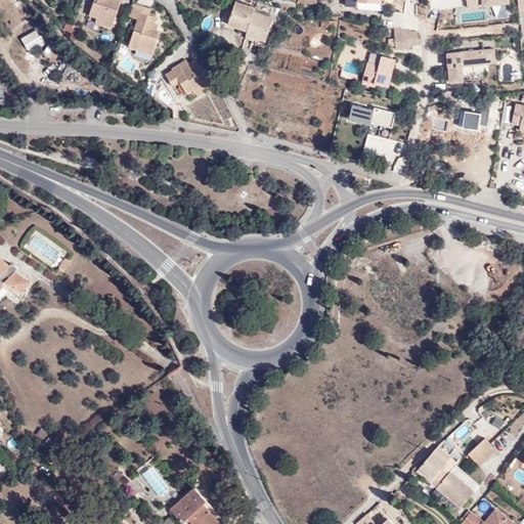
[(92,0),(88,15),(95,17),(103,20),(102,25),(112,27),(120,1),(118,0),(92,0)]
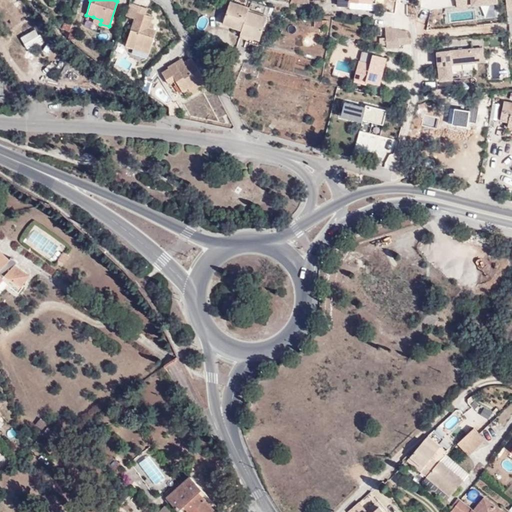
[(248,12),(249,8),(230,1),(228,9),(224,20),(233,24),(233,27),(242,30),(248,12)]
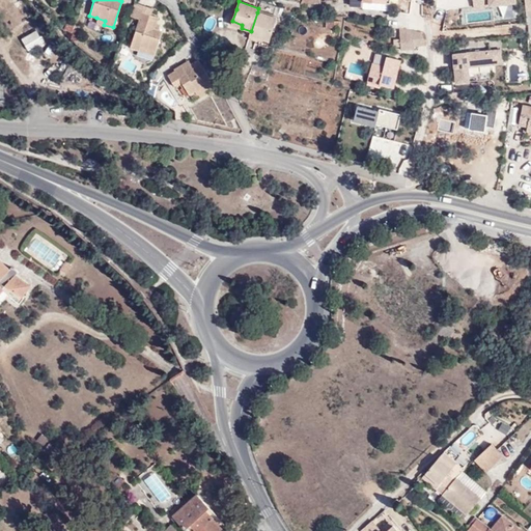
[(136,3),(132,16),(139,19),(143,5),(136,3)]
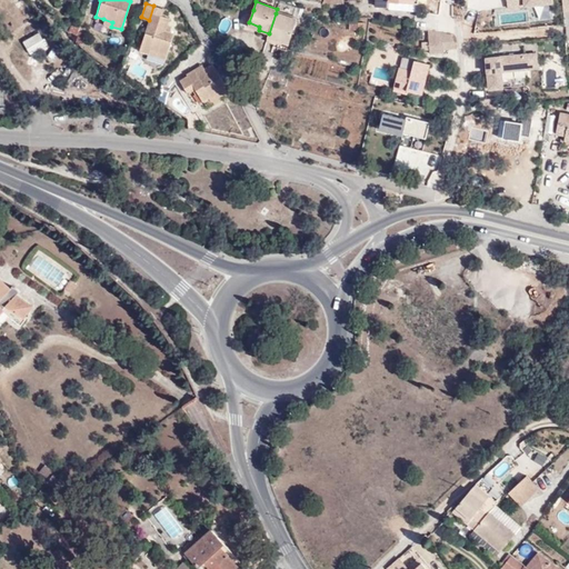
[(166,55),(173,33),(169,32),(165,31),(167,25),(169,19),(160,16),(162,9),(153,6),(149,20),(139,51),(148,53),(150,50),(166,55)]
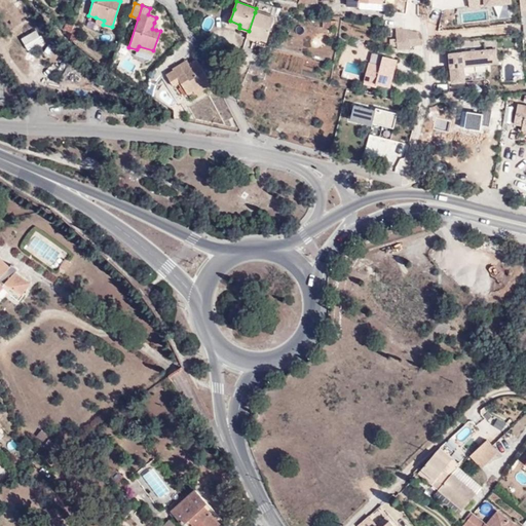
[(261,35),(266,15),(255,12),(249,31),(248,35),(257,37),(258,34),(261,35)]
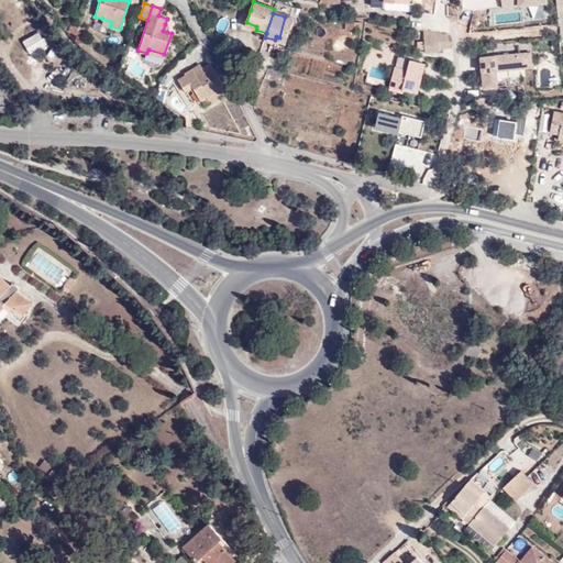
[(294,20),(285,17),(279,37),(287,40),(294,20)]
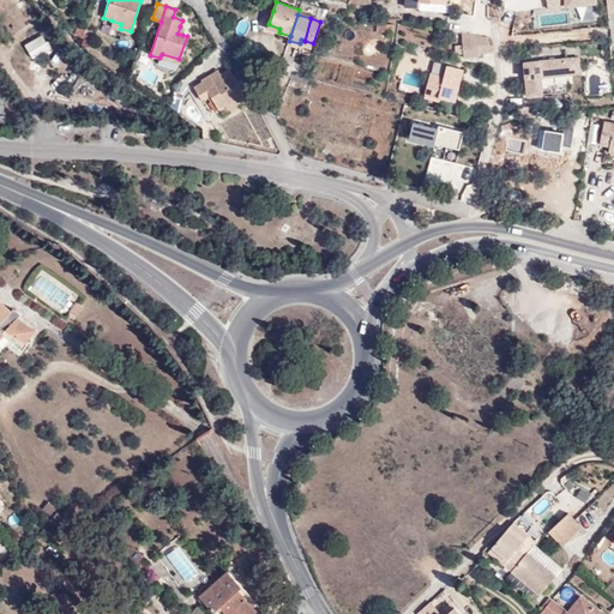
[(476,36),(469,35),(463,34),(465,58),(480,58),(480,55),(492,52),(488,37),(476,36)]
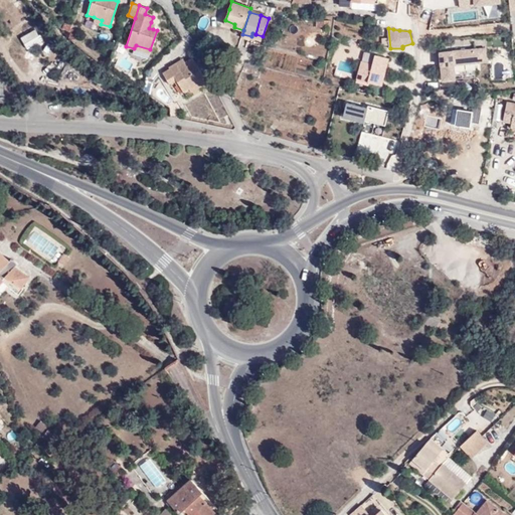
[(136,45),(134,48),(149,53),(150,49),(136,45)]
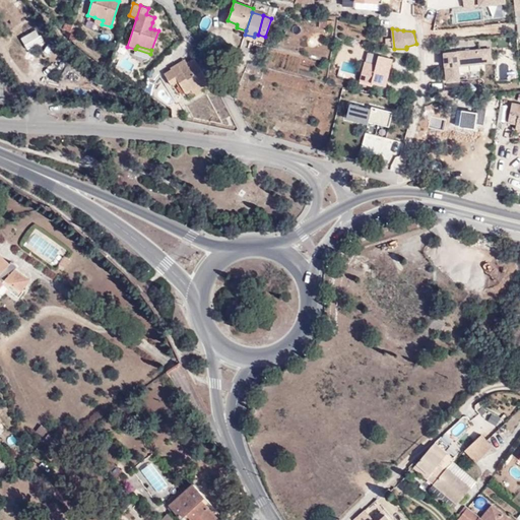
[(368,54),(366,61),(376,64),(378,56),(368,54)]
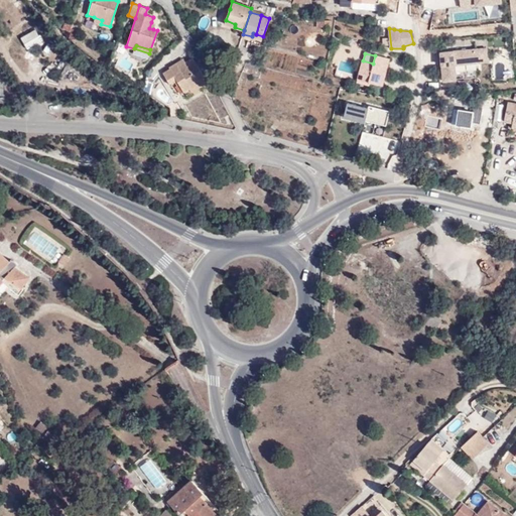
[(448,60),(448,53),(433,54),(434,62),(448,60)]
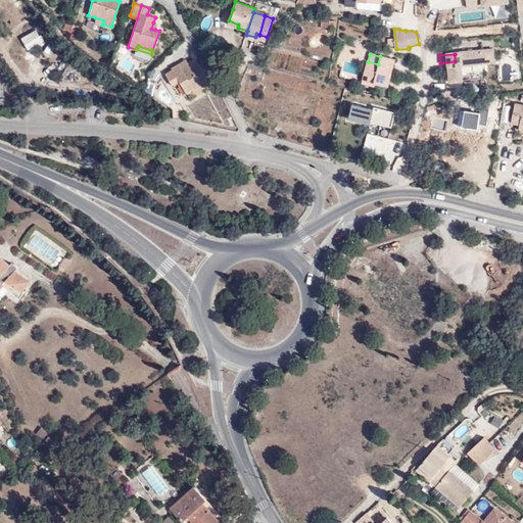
[(378,64),(368,61),(367,61),(363,80),(374,83),(374,84),(388,87),(394,59),(380,55),(380,56),(378,64)]
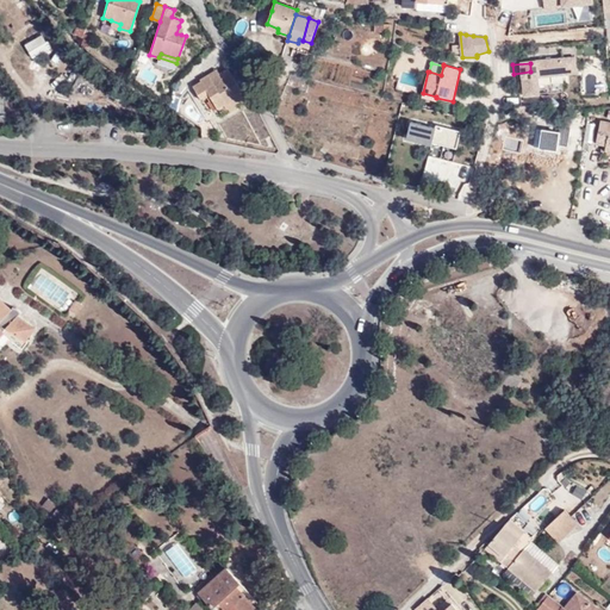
[(218,110),(224,105),(235,99),(237,103),(246,98),(228,68),(219,74),(221,75),(212,80),(209,74),(200,80),(201,81),(193,86),(201,100),(210,95),(218,110)]
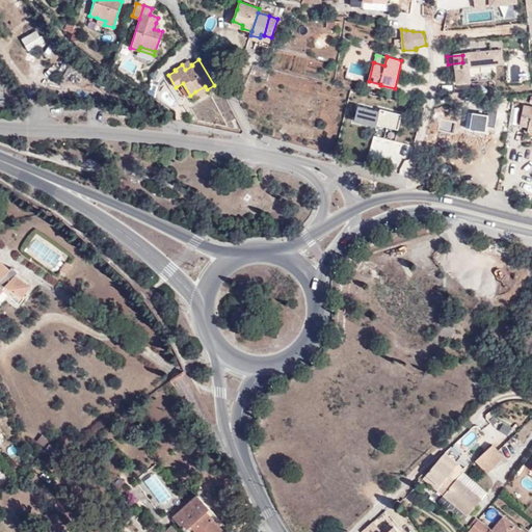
[(185,70),(192,65),(191,64),(189,60),(182,64),(185,70)]
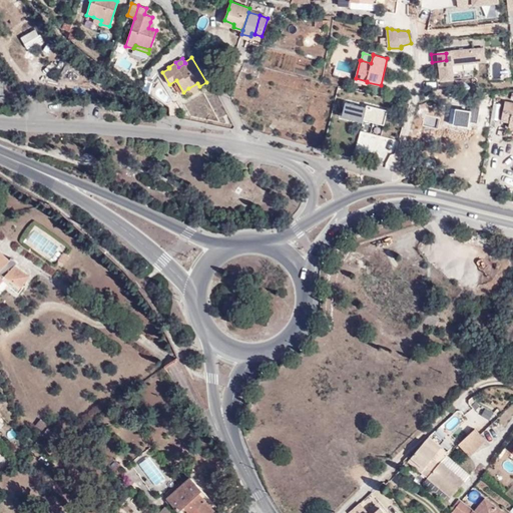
[(190,91),(199,86),(197,83),(188,88),(190,91)]
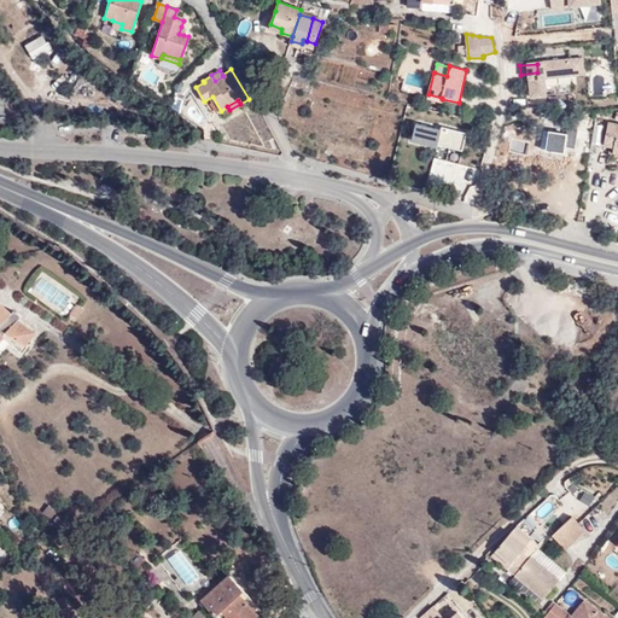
[(423,121),(445,127),(468,133),(471,122),(412,108),(408,118),(421,122),(423,121)]
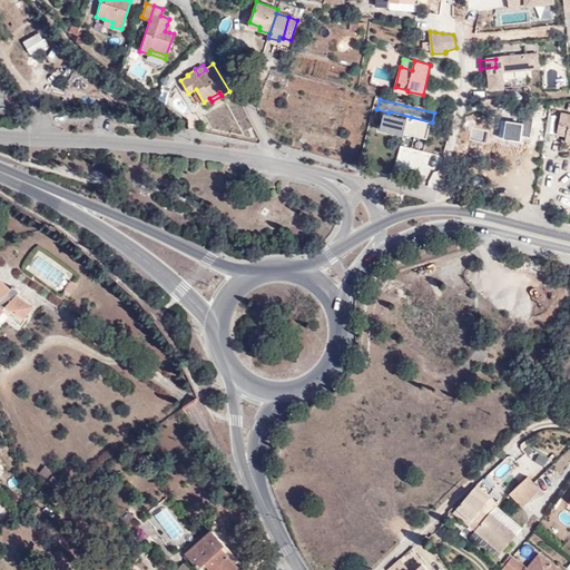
[(511,110),(495,110),(494,128),(532,130),(533,111),(511,110)]
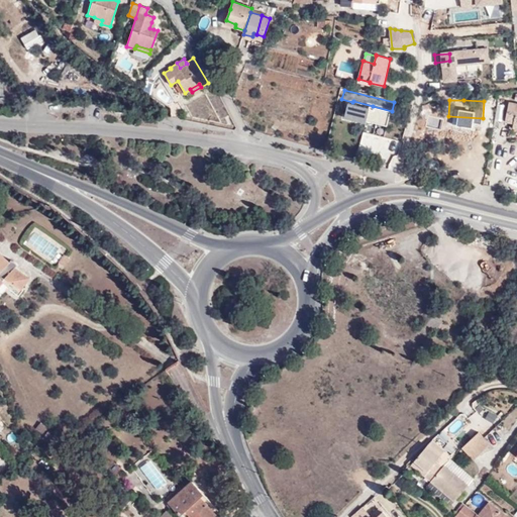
[(516,104),(509,103),(506,121),(513,123),(513,128),(516,128),(516,104)]
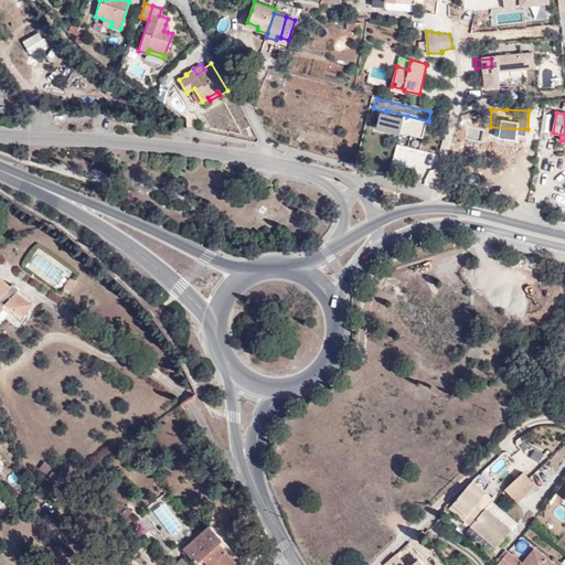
[(428,121),(407,116),(406,124),(426,129),(428,121)]
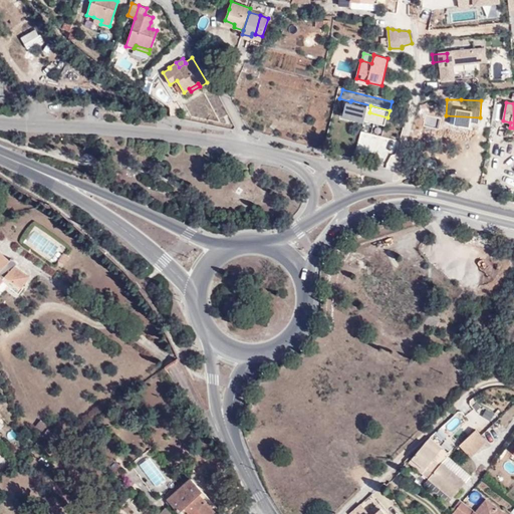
[(0,283),(4,279),(2,278),(5,274),(22,287),(30,276),(16,266),(10,260),(0,250),(0,283)]
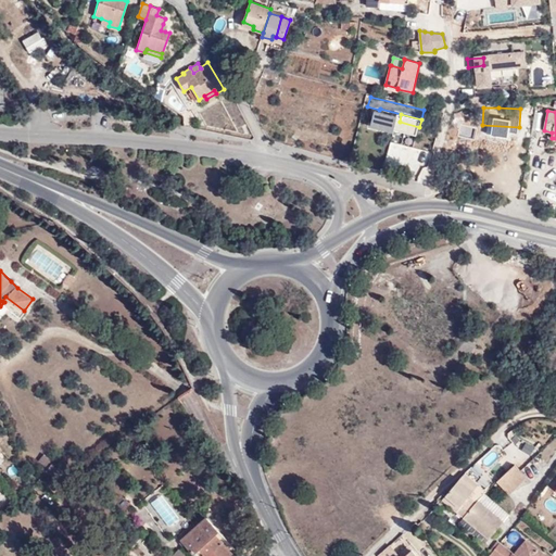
[(70,273),(64,281),(71,286),(76,277),(70,273)]
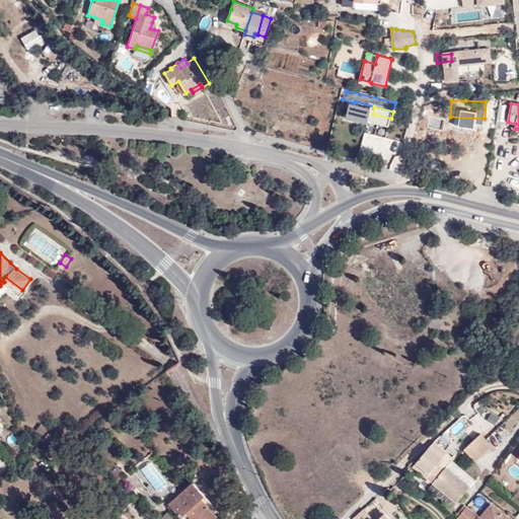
[(490,412),(487,421),(496,424),(500,416),(490,412)]
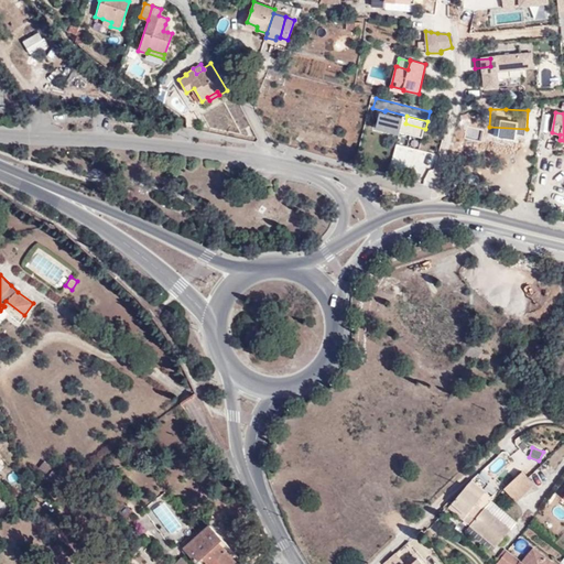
[(38,472),(46,478),(54,467),(45,461),(38,472)]
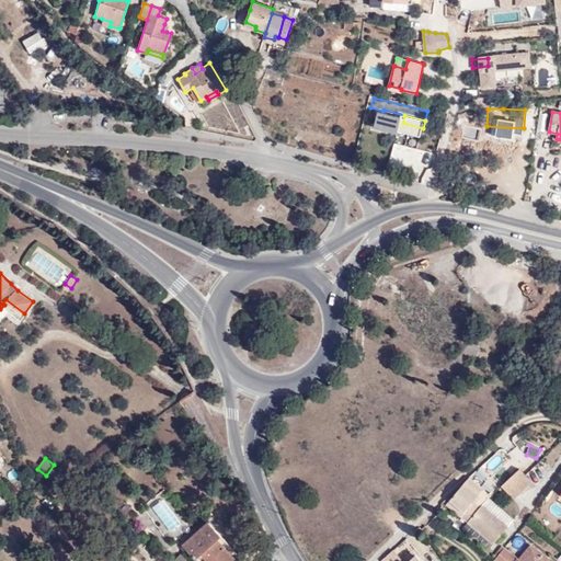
[(515,499),(533,481),(521,469),(503,485),(515,499)]
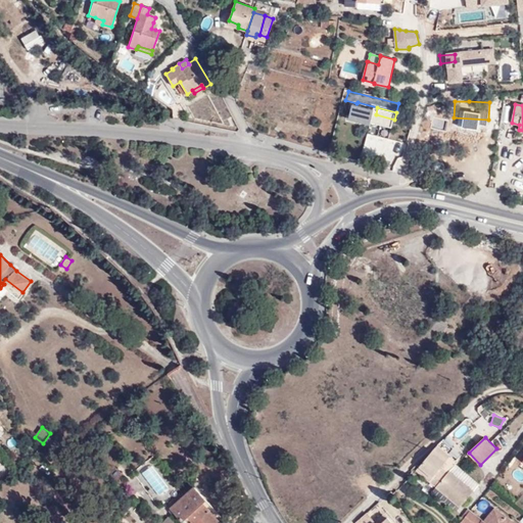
[(417,470),(437,486),(452,470),(458,464),(460,462),(438,444),(417,470)]
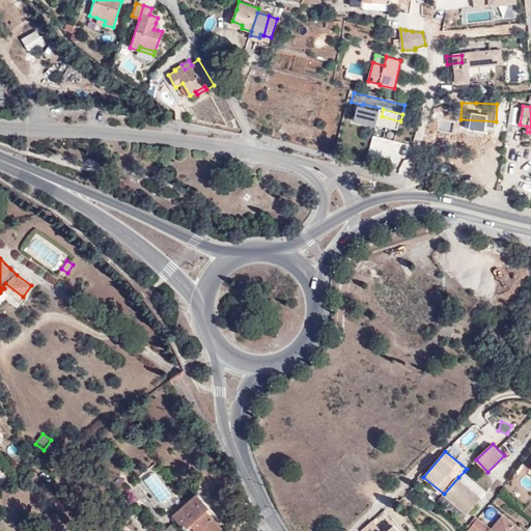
[(458,477),(482,497),(487,490),(465,471),(458,477)]
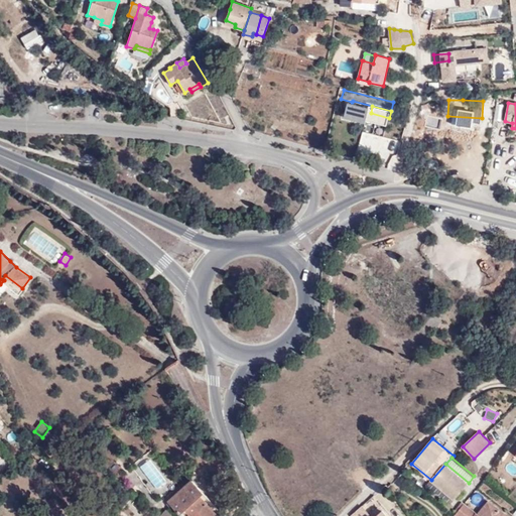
[(456,500),(469,483),(445,464),(431,480),(456,500)]
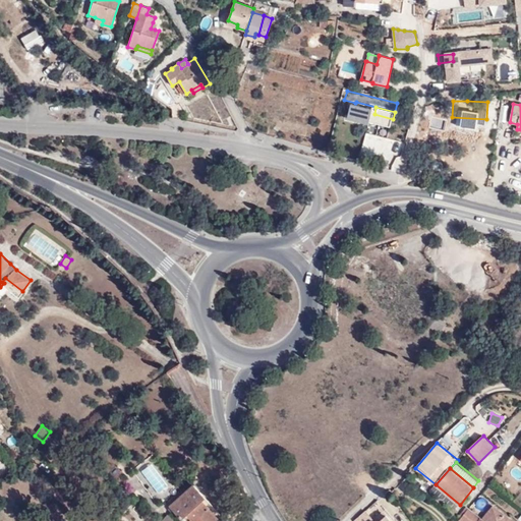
[(213,505),(193,483),(169,506),(182,518),(186,514),(191,520),(214,520),(218,518),(210,508),(213,505)]
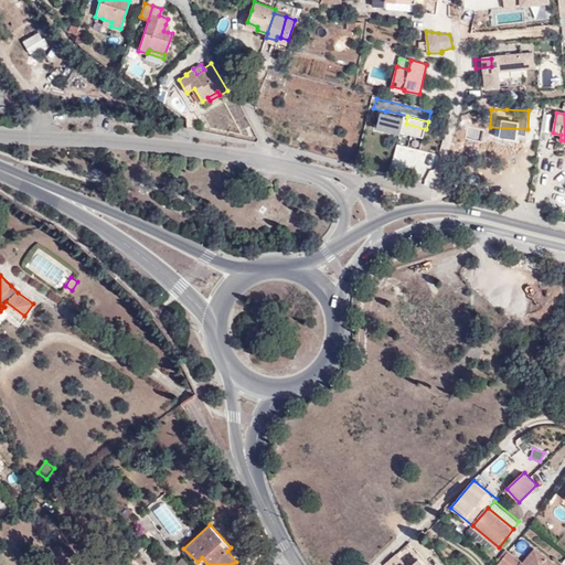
[(521,563),(519,564),(554,564),(539,564),(544,557),(534,550),(522,564),(521,563)]
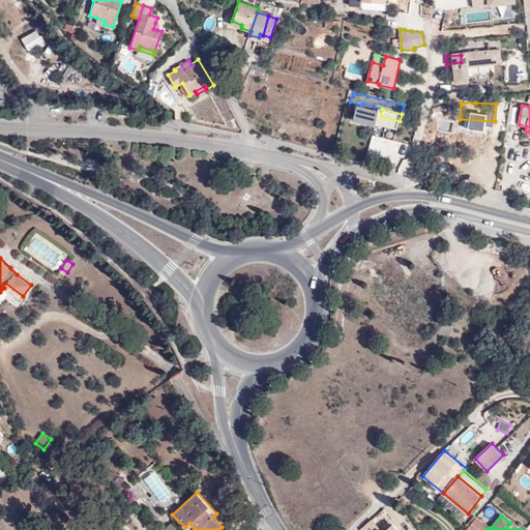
[(84,529),(108,529),(93,518),(83,529),(84,529)]
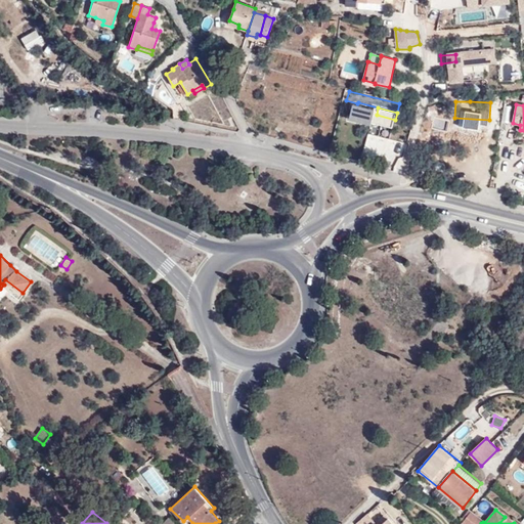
[(472,513),(462,523),(472,523),(478,518),(472,513)]
